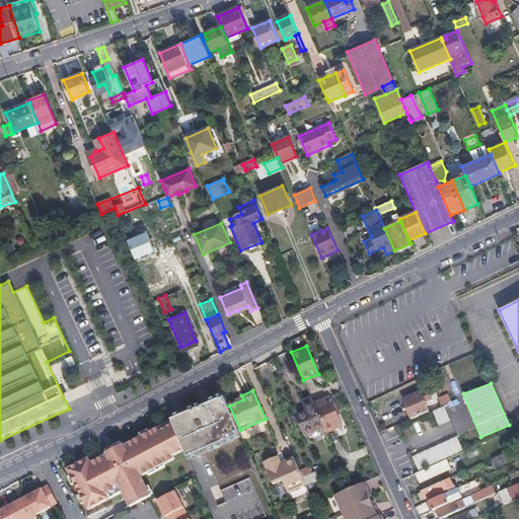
[(403,398),(413,419),(430,411),(426,402),(433,399),(431,393),(424,396),(421,391),(403,398)]
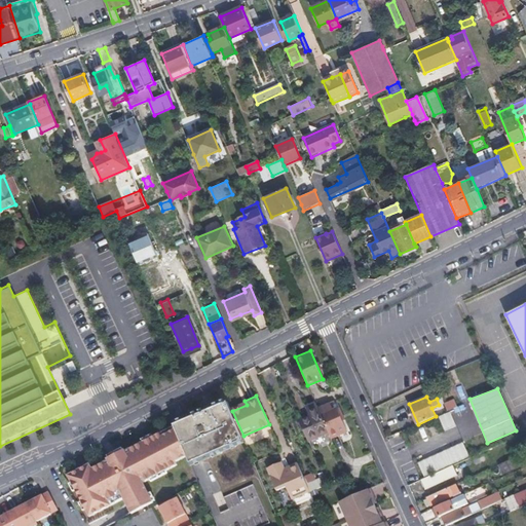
[(448,411),(462,405),(459,398),(445,403),(448,411)]
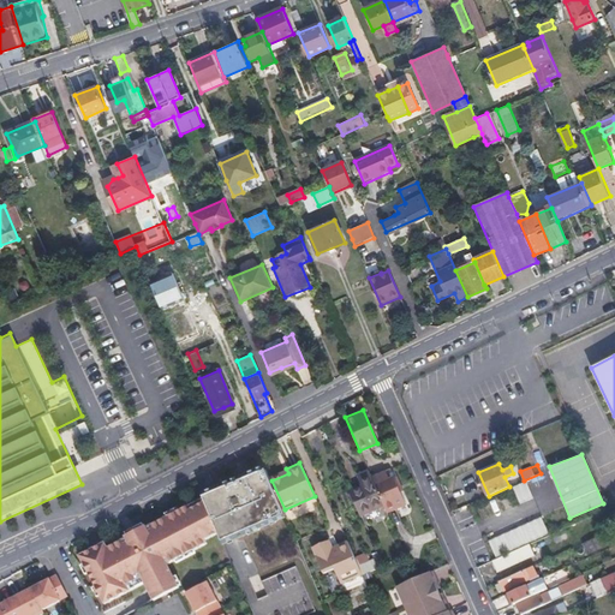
[(225,493),(243,533),(286,514),(285,509),(272,481),(269,476),(267,469),(226,487),(227,491),(225,493)]
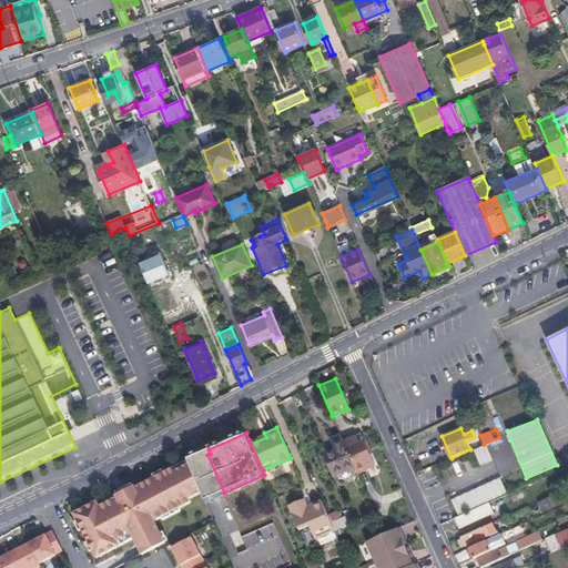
[(264,433),(249,439),(251,444),(266,437),(264,433)]
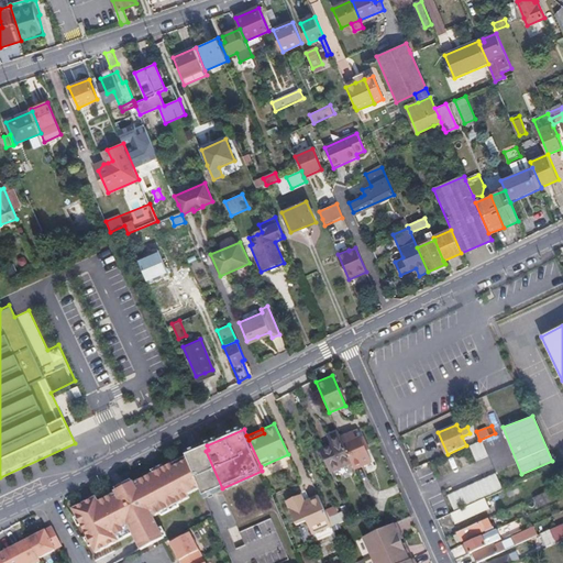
[(331,443),(320,448),(331,471),(351,462),(343,444),(340,437),(337,430),(328,433),(331,443)]
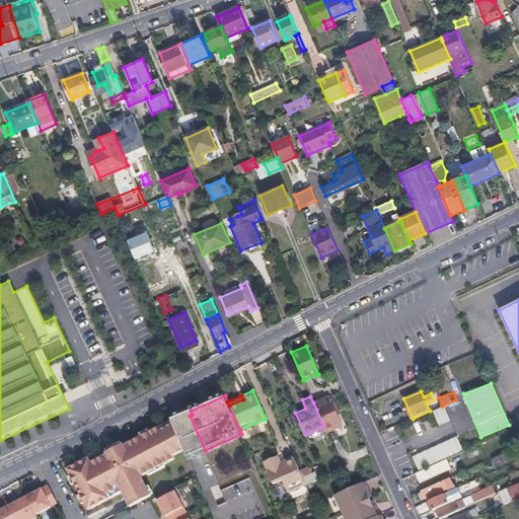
[(328,403),(325,396),(313,402),(316,410),(323,426),(325,432),(342,426),(331,402),(328,403)]
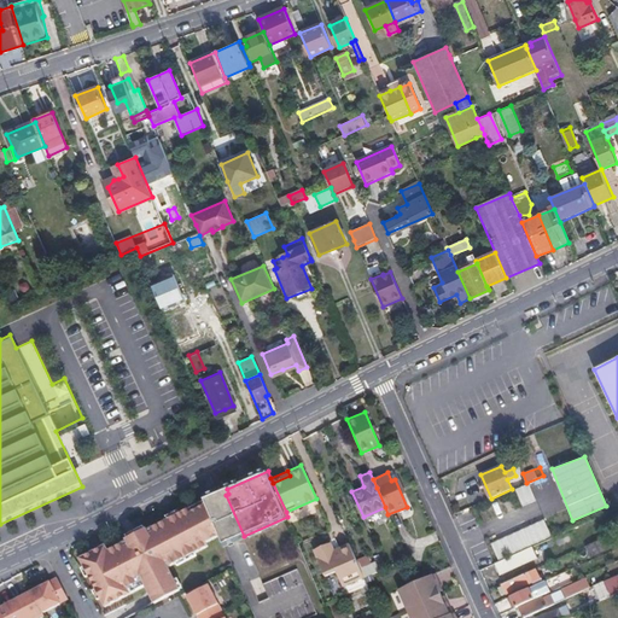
[(530,483),(516,489),(522,507),(537,501),(530,483)]
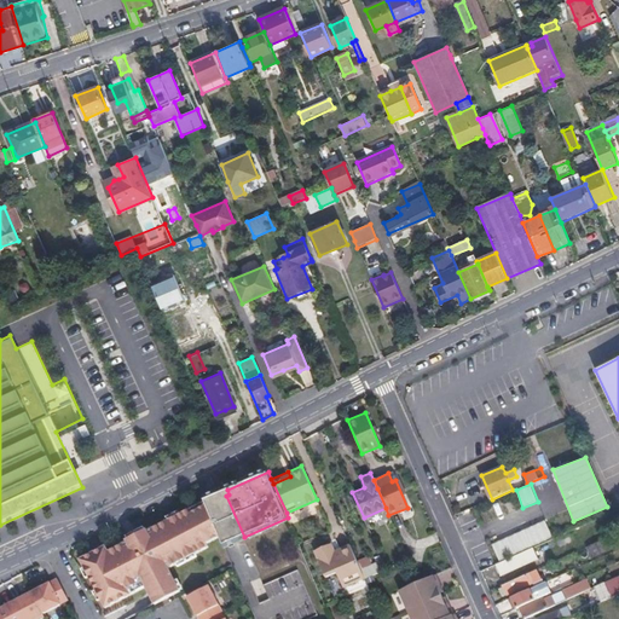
[(213,520),(219,533),(224,545),(244,537),(226,496),(219,498),(217,495),(204,499),(204,501),(206,504),(213,520)]
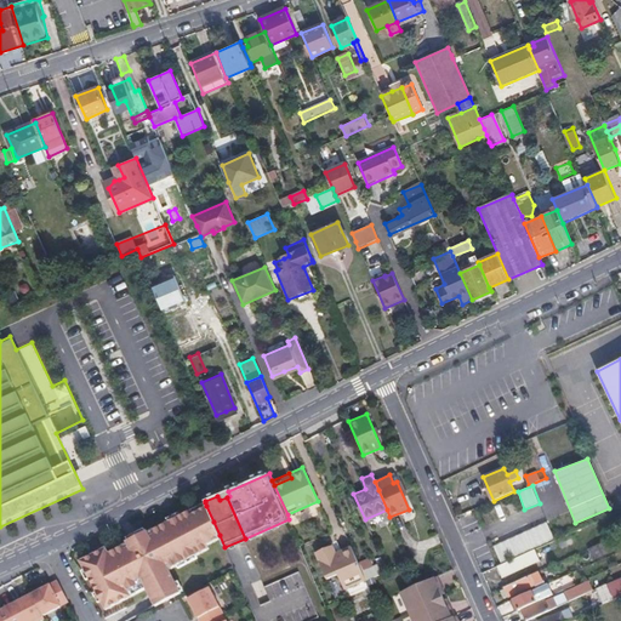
[(205,502),(189,511),(191,513),(206,506),(205,502)]
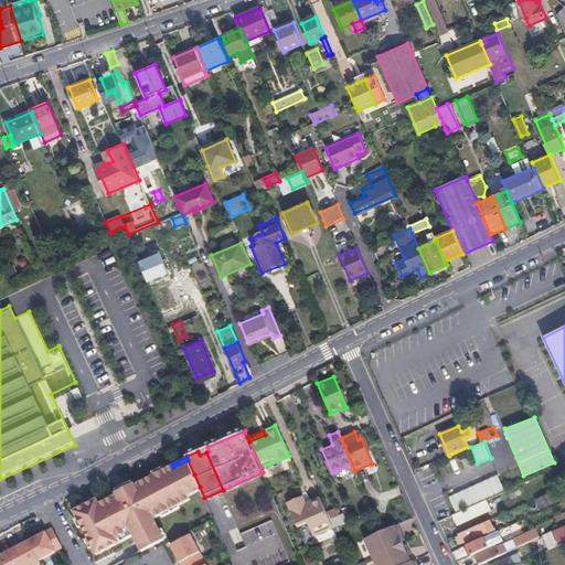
[(172,465),(168,467),(182,500),(190,497),(188,492),(200,487),(194,475),(188,460),(173,467),(172,465)]
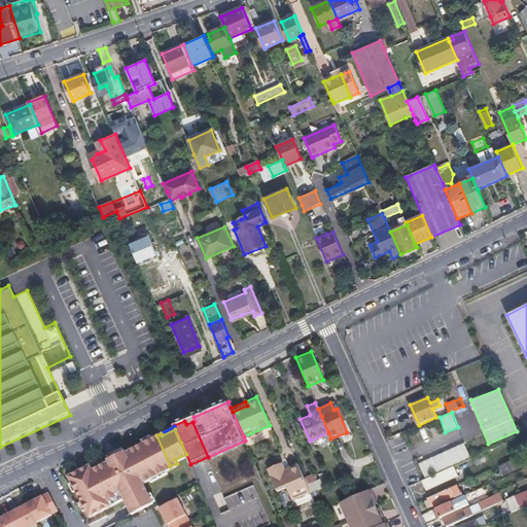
[(90,517),(91,516),(114,503),(125,498),(129,506),(132,512),(153,500),(143,481),(170,466),(156,435),(109,460),(92,468),(90,464),(77,470),(68,475),(90,517)]
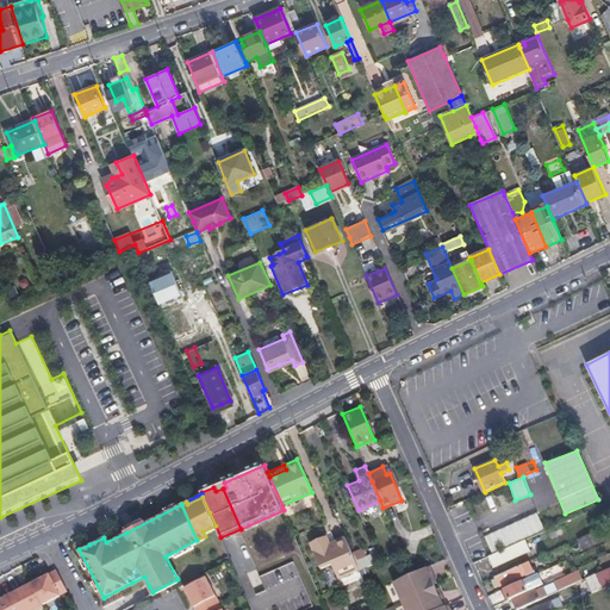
[(485,535),(492,552),(546,529),(539,512),(485,535)]
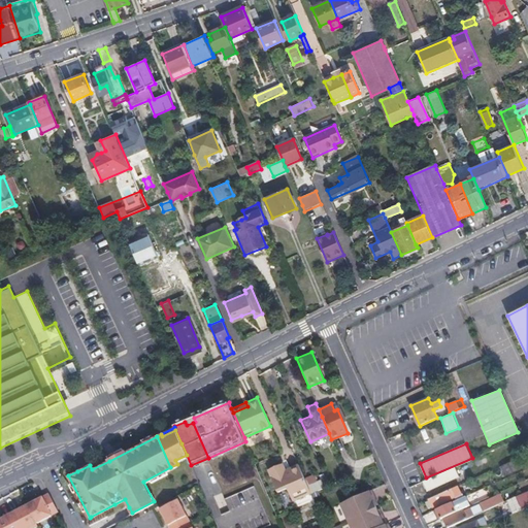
[(311,493),(300,468),(288,473),(284,465),(269,471),(277,492),(287,488),(293,501),(311,493)]
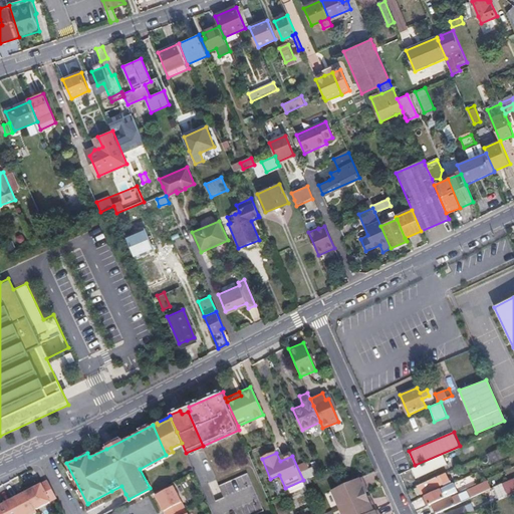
[(443,455),(412,469),(414,474),(416,479),(447,464),(443,455)]
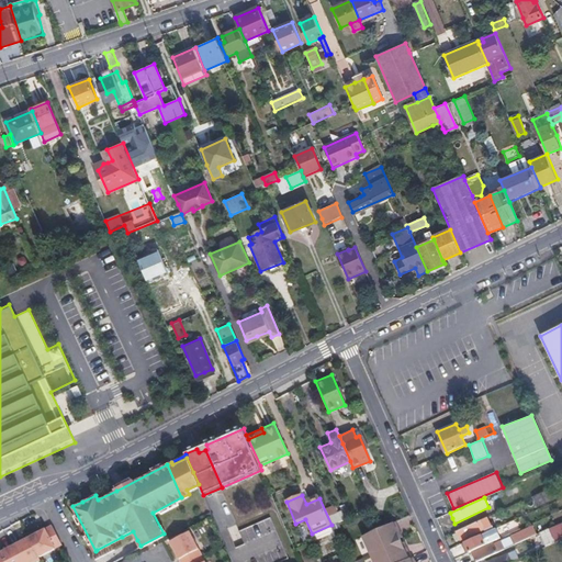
[(243,535),(254,561),(277,561),(288,558),(268,509),(237,523),(243,535)]
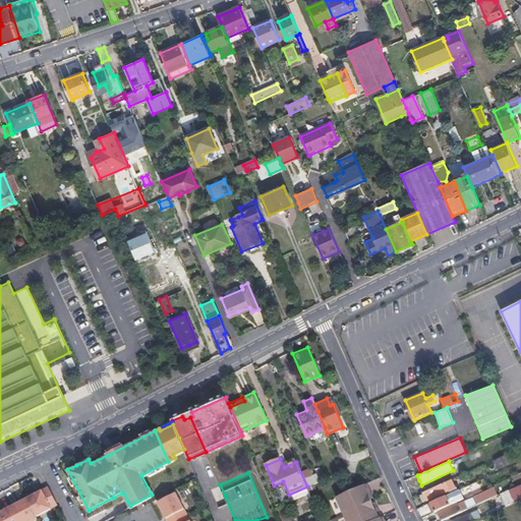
[(481,485),(479,480),(467,485),(469,491),(481,485)]
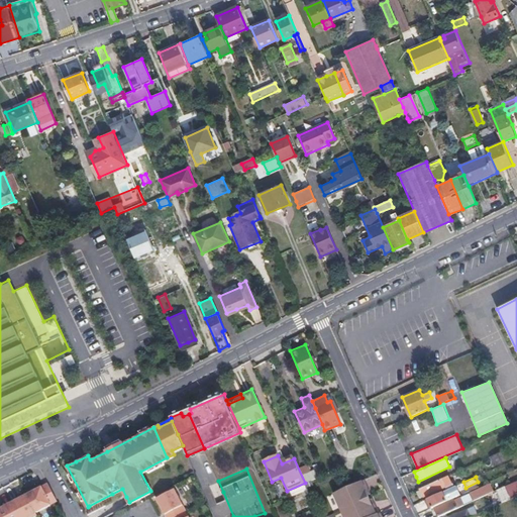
[(441,478),(420,488),(423,496),(444,486),(441,478)]
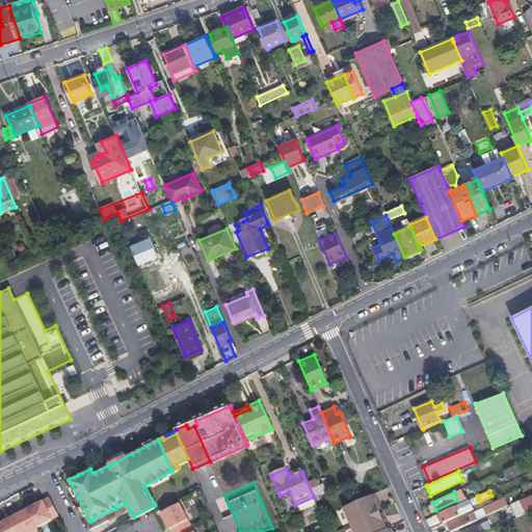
[(531,505),(531,494),(520,500),(524,509),(531,505)]
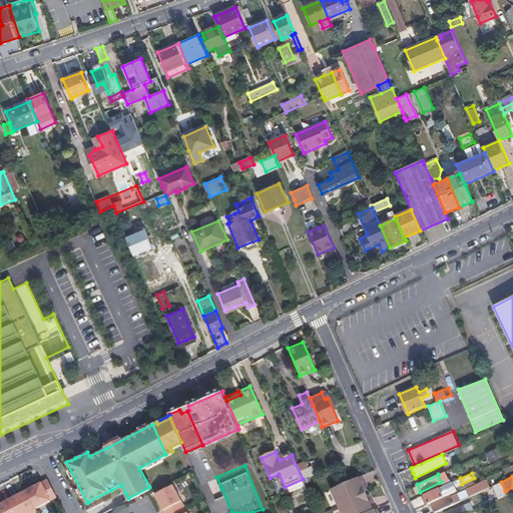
[(332,490),(341,512),(366,512),(376,509),(372,500),(367,502),(365,497),(363,492),(360,487),(365,484),(362,477),(332,490)]
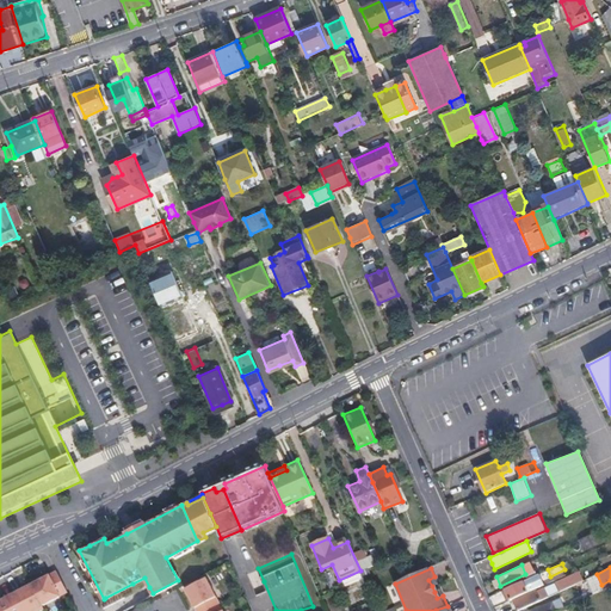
[(49,573),(50,574),(59,592),(51,596),(53,599),(68,592),(56,569),(49,573)]
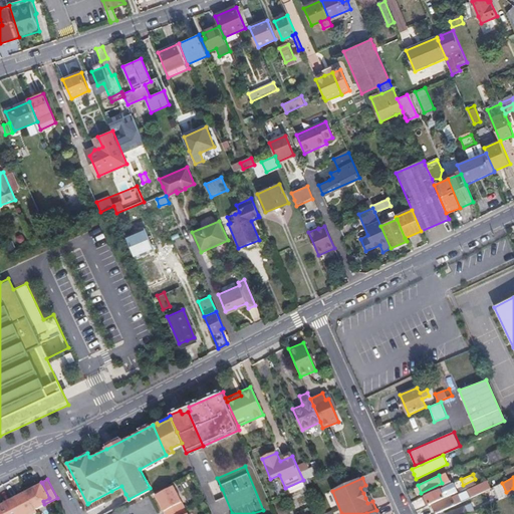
[(432,505),(435,513),(492,487),(489,480),(432,505)]
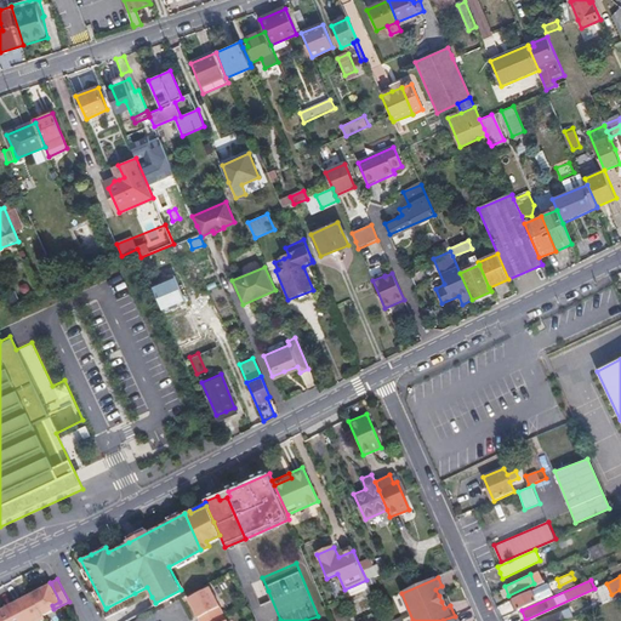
[(60,602),(51,584),(0,608),(0,609),(0,620),(39,620),(45,619),(43,615),(53,609),(52,605),(60,602)]
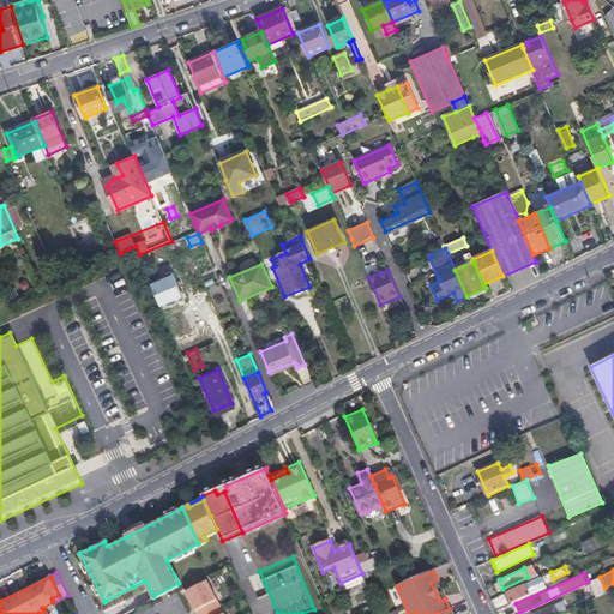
[(506,593),(511,603),(545,588),(541,577),(506,593)]
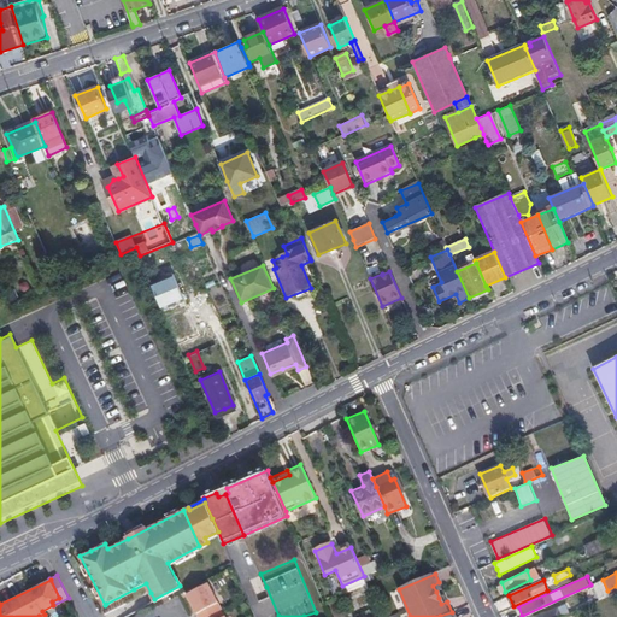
[(205,616),(223,616),(225,616),(218,601),(215,603),(211,595),(215,594),(209,582),(187,594),(197,613),(203,610),(205,616)]
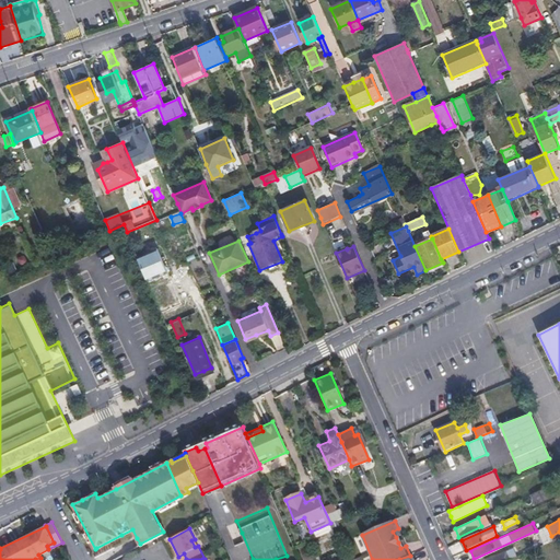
[(231,559),(253,559),(242,533),(223,540),(231,559)]
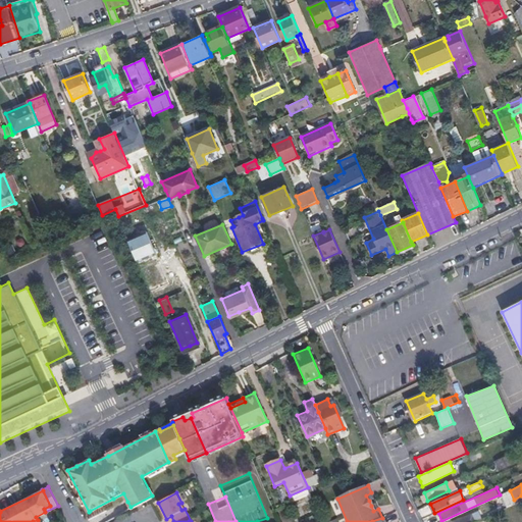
[(382,516),(393,514),(389,501),(379,503),(382,516)]
